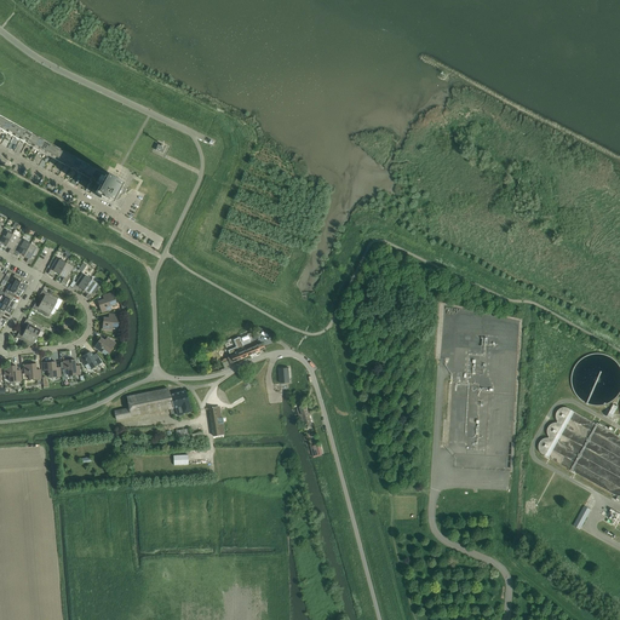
[(6,120),(1,130),(7,133),(13,124),(12,122),(11,121),(9,120),(7,120),(6,120)]
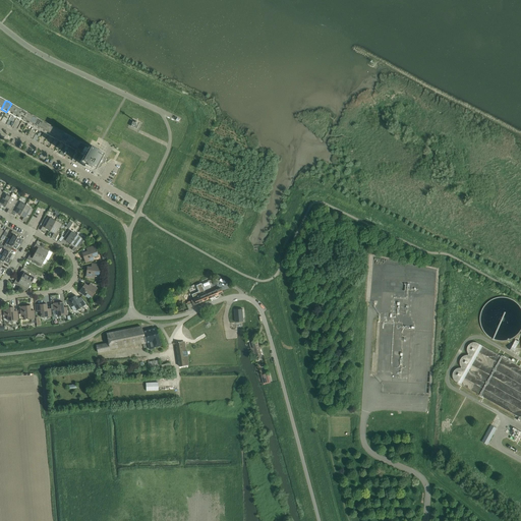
[(11,104),(6,112),(11,115),(16,106),(15,106),(14,105),(13,104),(11,104)]
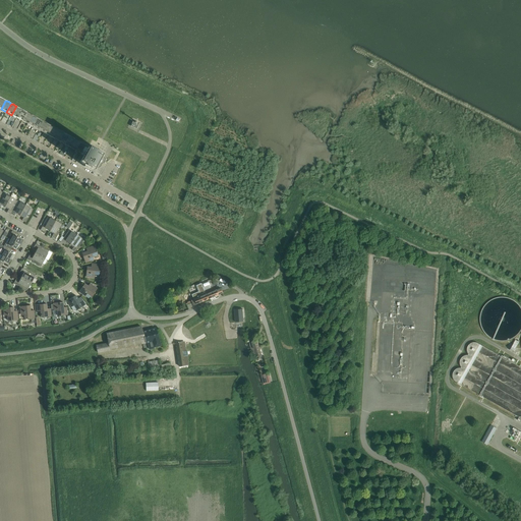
[(16,106),(11,115),(17,118),(21,109),(20,109),(20,108),(18,107),(17,107),(16,106)]
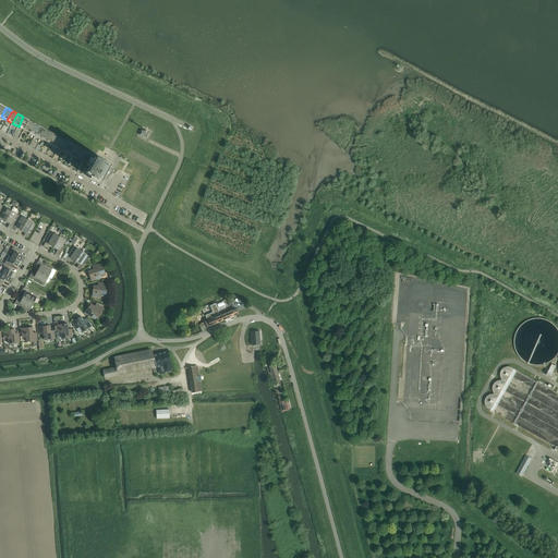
[(23,117),(19,126),(24,130),(28,120),(27,119),(25,118),(24,118),(23,117)]
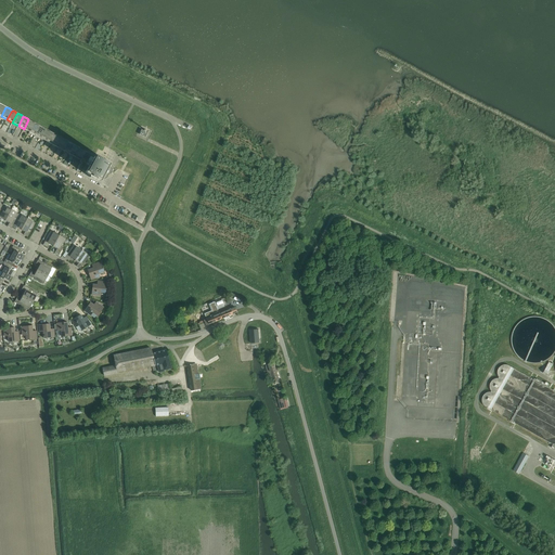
[(28,119),(24,129),(29,132),(35,123),(34,123),(33,121),(30,120),(29,120),(28,119)]
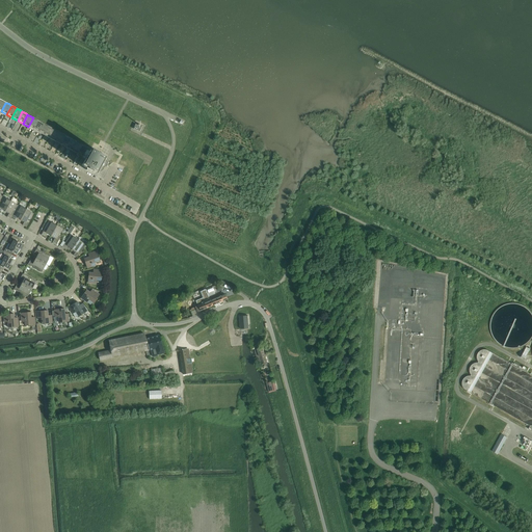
[(33,117),(28,127),(33,130),(38,121),(37,121),(36,120),(35,118),(33,118),(33,117)]
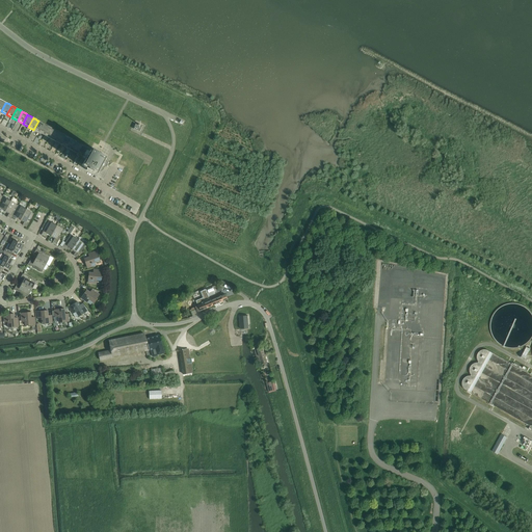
[(38,121),(33,130),(40,132),(44,124),(43,124),(43,123),(41,122),(40,122),(38,121)]
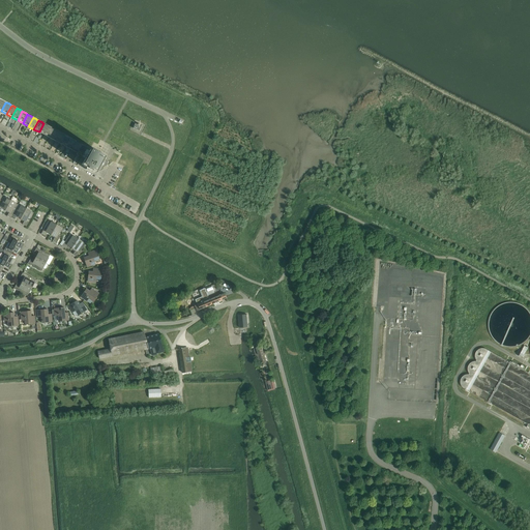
[(136,122),(133,128),(139,131),(142,125),(136,122)]
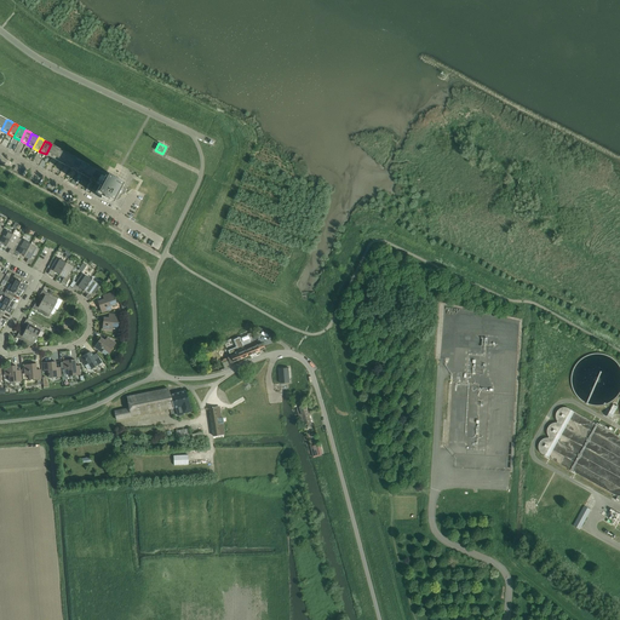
[(51,144),(46,154),(52,158),(58,148),(57,148),(56,147),(53,145),(52,144),(51,144)]
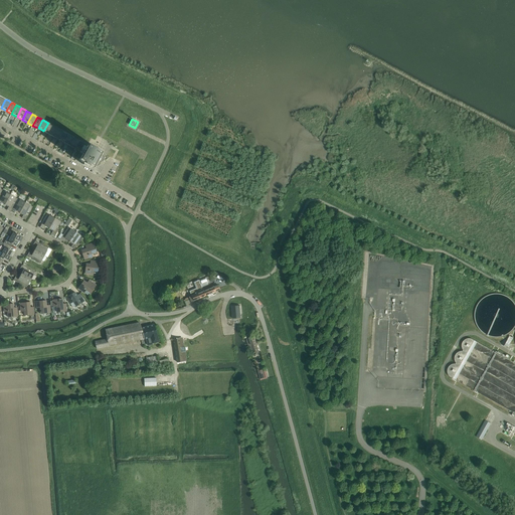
[(48,123),(43,131),(48,134),(53,126),(52,125),(51,125),(49,124),(48,123)]
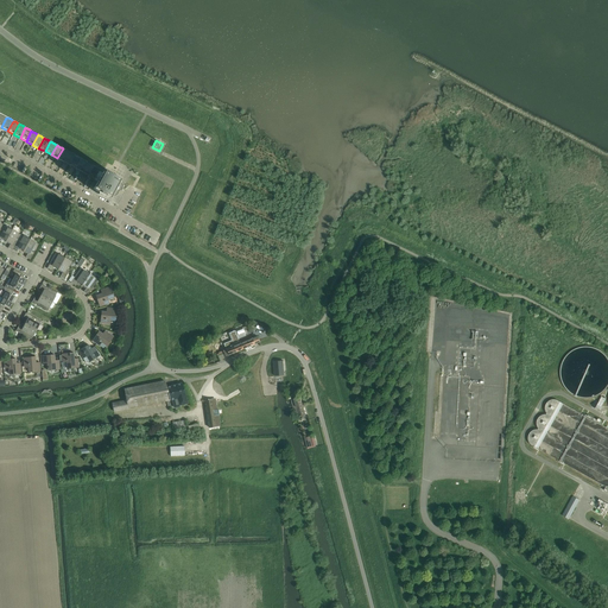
[(63,149),(57,158),(63,162),(69,152),(68,151),(67,151),(65,150),(64,149),(63,149)]
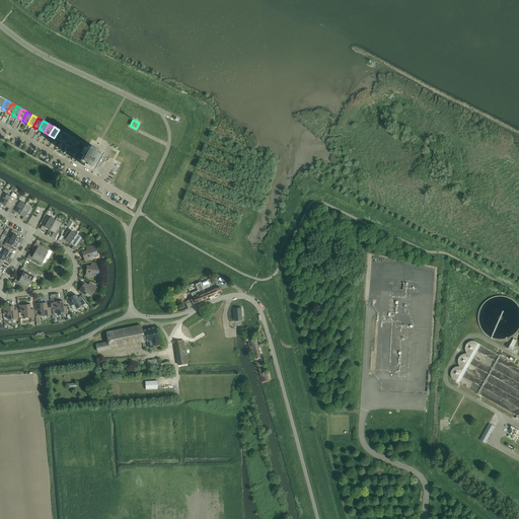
[(59,130),(54,138),(60,141),(64,133),(64,132),(63,131),(61,131),(60,130),(59,130)]
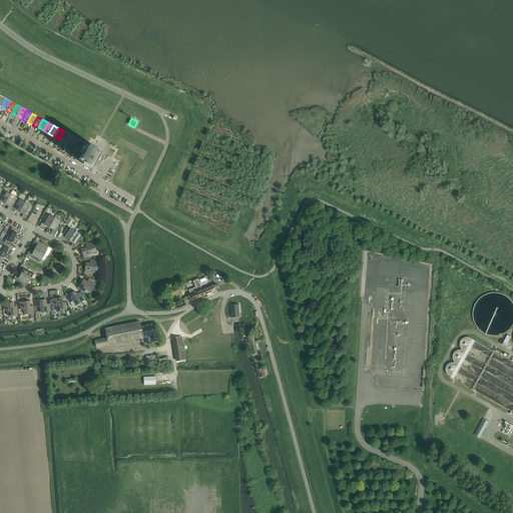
[(63,131),(59,139),(64,142),(69,134),(68,133),(67,132),(65,131),(64,131),(63,131)]
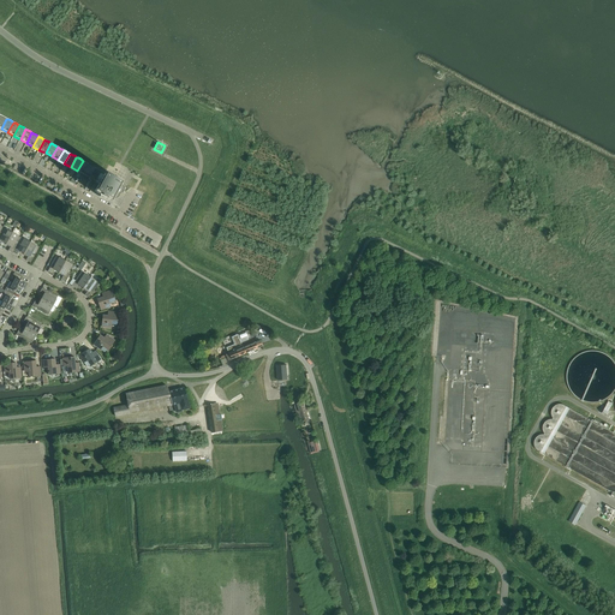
[(83,161),(77,171),(83,174),(89,165),(88,163),(87,162),(84,161),(83,161)]
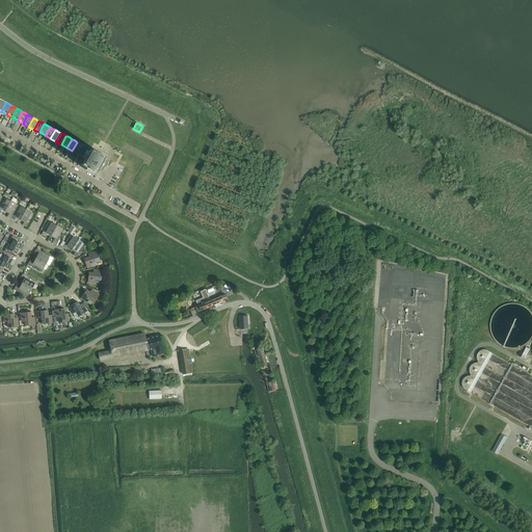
[(77,142),(72,151),(77,154),(82,144),(81,144),(80,143),(79,142),(78,142),(77,142)]
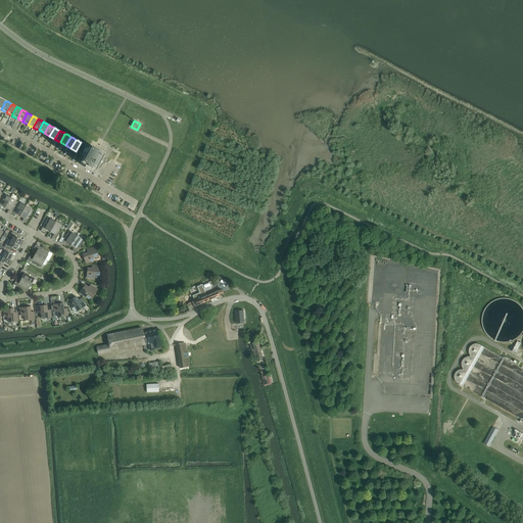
[(76,151),(81,154),(82,154),(86,145),(85,145),(85,144),(83,143),(82,143),(81,142),(76,151)]
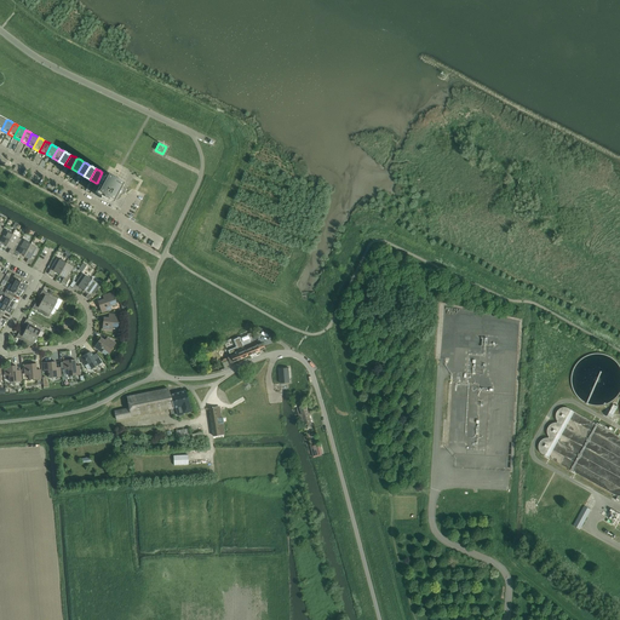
[(97,183),(96,183),(92,190),(96,191),(95,194),(113,204),(116,195),(118,195),(119,195),(120,195),(121,195),(121,194),(122,194),(122,193),(124,193),(124,191),(124,190),(124,189),(122,188),(122,187),(121,187),(122,184),(122,183),(116,179),(116,178),(115,178),(115,177),(114,177),(113,177),(109,174),(107,174),(105,174),(102,172),(97,183)]
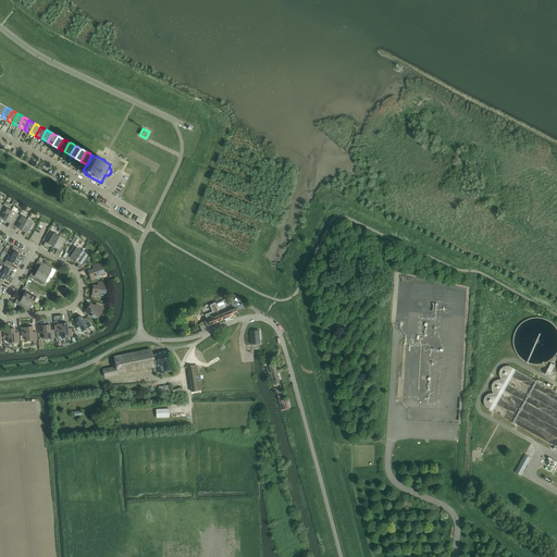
[(3,207),(0,212),(0,221),(1,219),(5,221),(11,211),(3,207)]
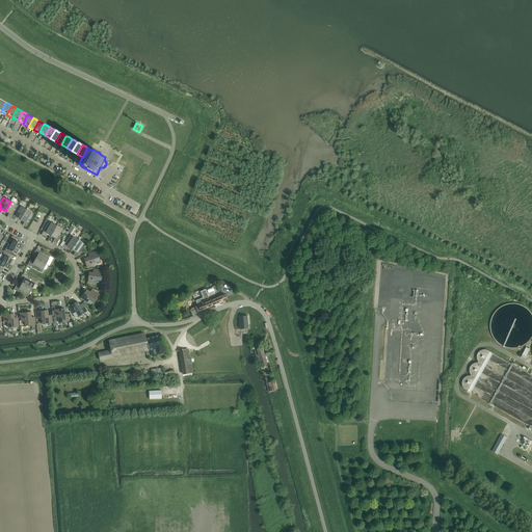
[(10,202),(5,211),(9,213),(7,217),(11,219),(19,206),(10,202)]
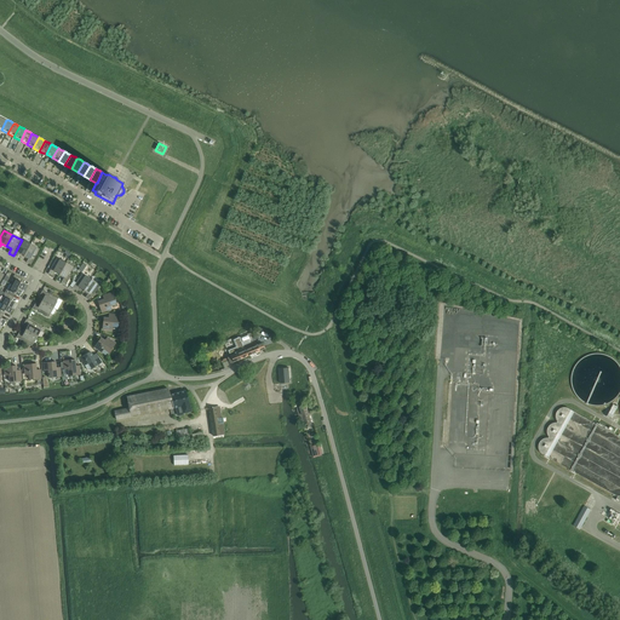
[(22,240),(13,256),(17,258),(19,253),(24,256),(30,245),(22,240)]
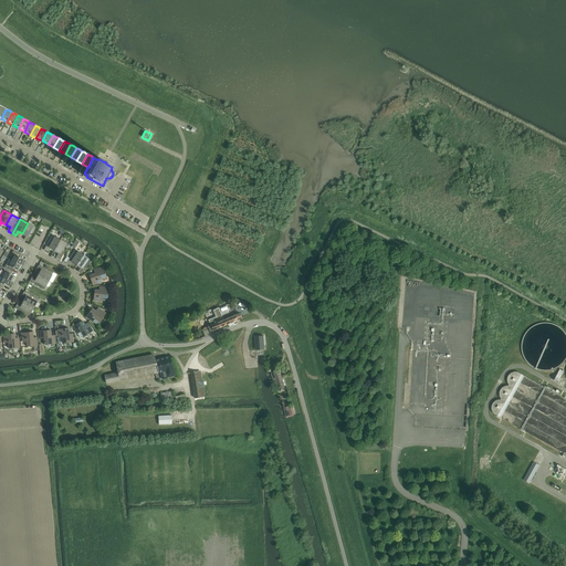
[(28,223),(22,233),(27,236),(24,240),(28,242),(37,228),(28,223)]
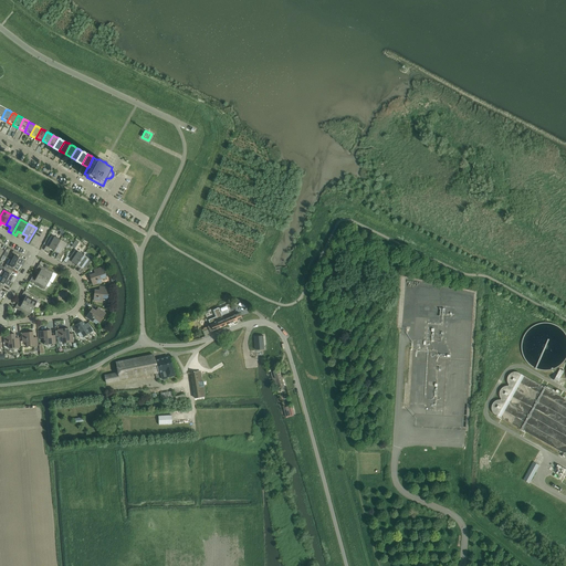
[(50,249),(54,251),(60,241),(52,236),(44,250),(48,252),(50,249)]
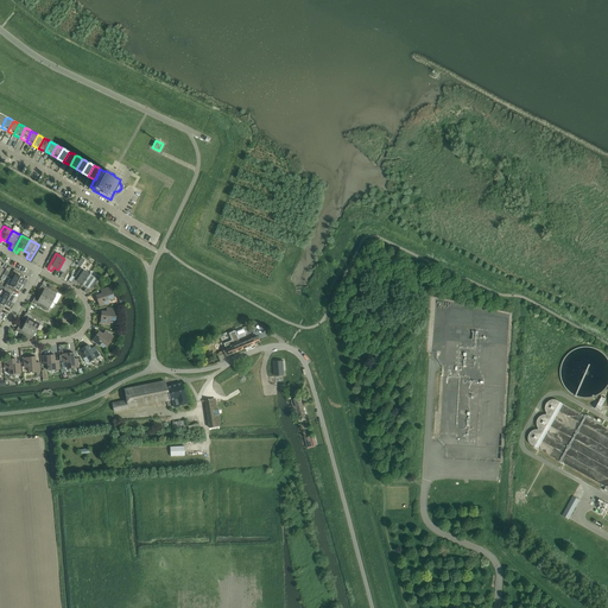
[(64,259),(58,270),(63,272),(61,277),(65,279),(74,264),(64,259)]
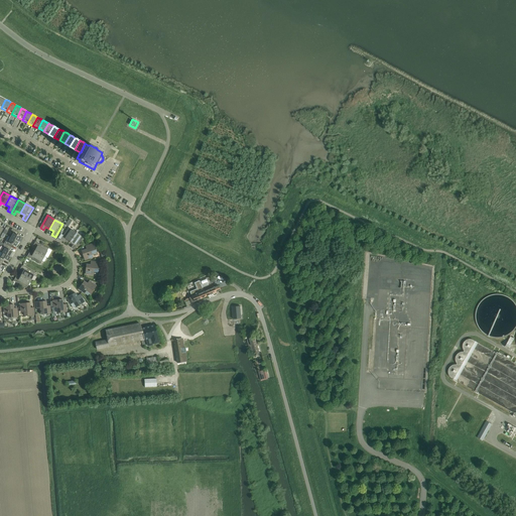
[(67,239),(70,242),(76,233),(69,228),(60,240),(63,243),(67,239)]
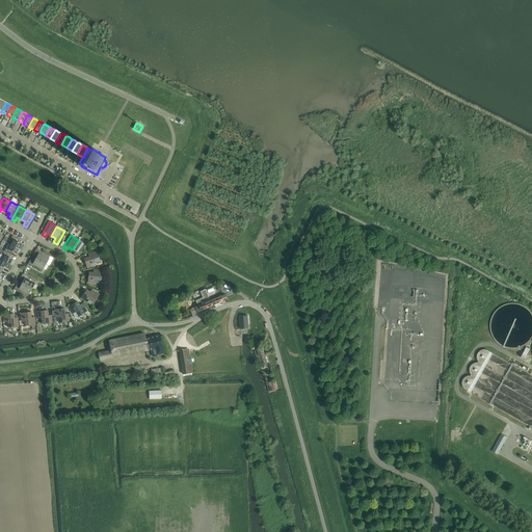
[(12,240),(10,244),(19,249),(22,244),(18,242),(19,239),(12,236),(11,239),(12,240)]
